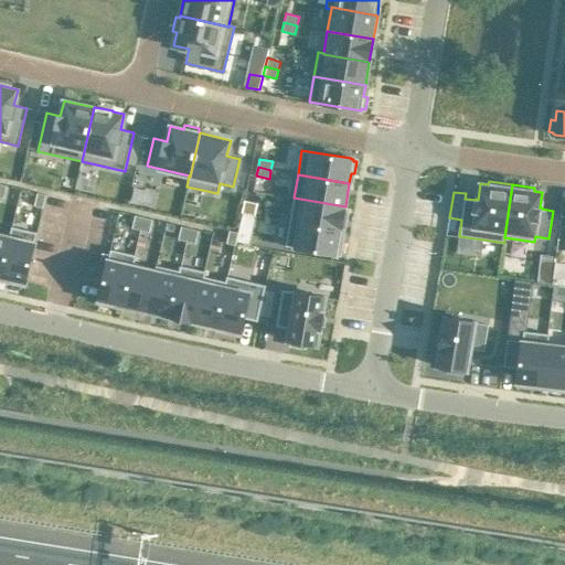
[(38,192),(34,205),(43,208),(46,194),(38,192)]
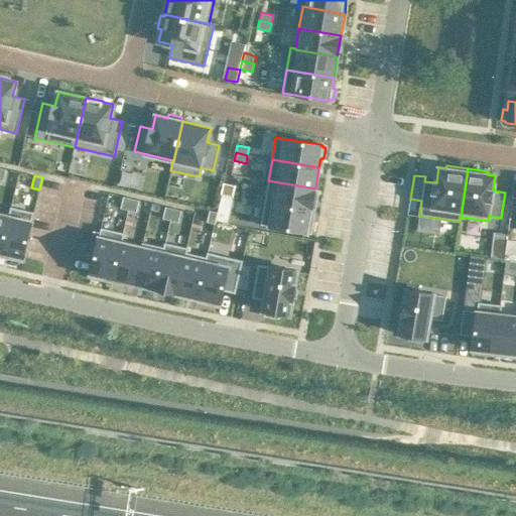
[(268,180),(264,203),(311,211),(311,210),(313,202),(316,202),(318,190),(314,190),(315,188),(268,180)]
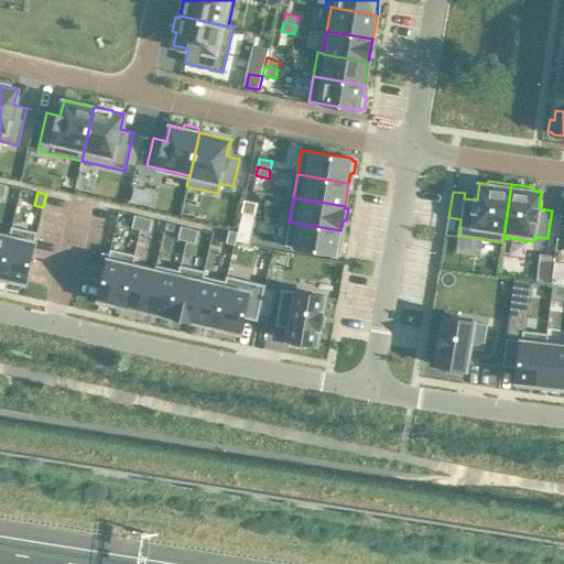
[(243,204),(241,213),(255,216),(257,207),(243,204)]
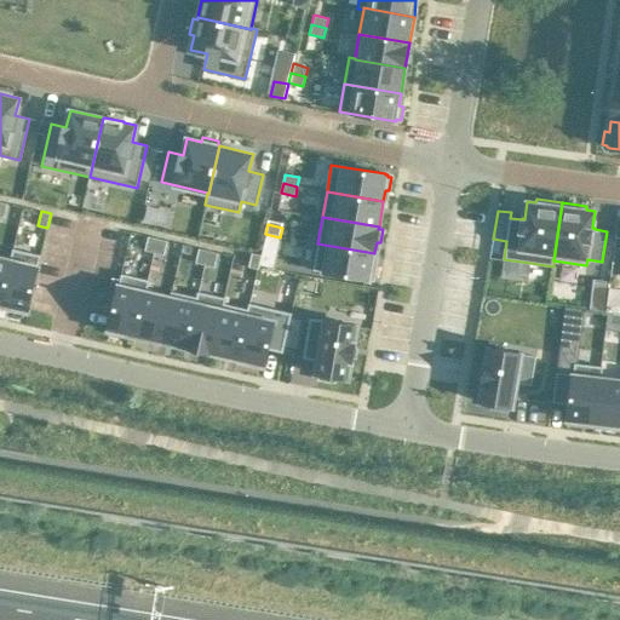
[(148,236),(145,251),(154,252),(158,239),(148,236)]
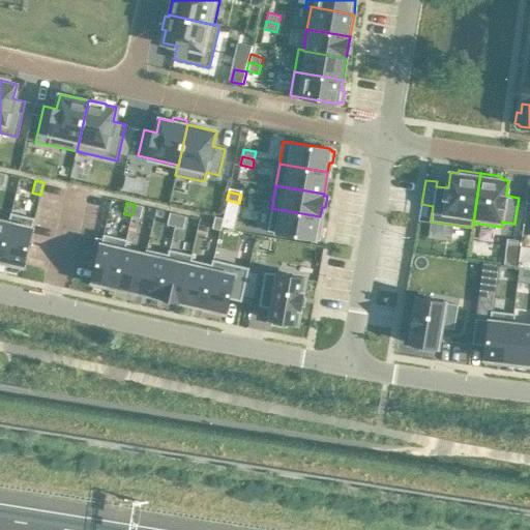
[(135,204),(131,215),(140,217),(143,206),(135,204)]
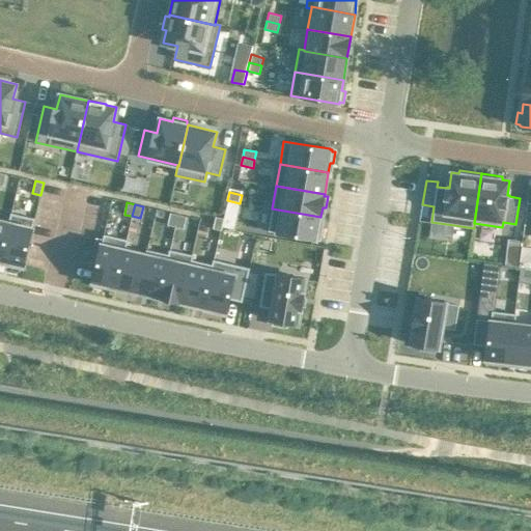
[(272,208),(269,231),(280,233),(314,240),(316,240),(316,238),(320,239),(323,227),(318,226),(320,217),(272,208)]
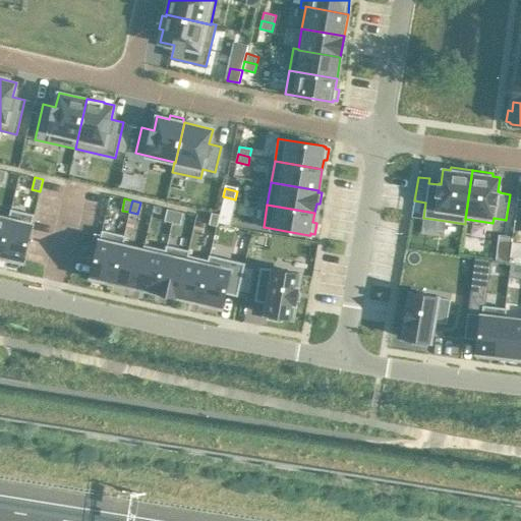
[(9,219),(1,255),(10,257),(9,262),(20,265),(21,261),(23,261),(23,259),(32,226),(34,215),(11,209),(8,219),(9,219)]
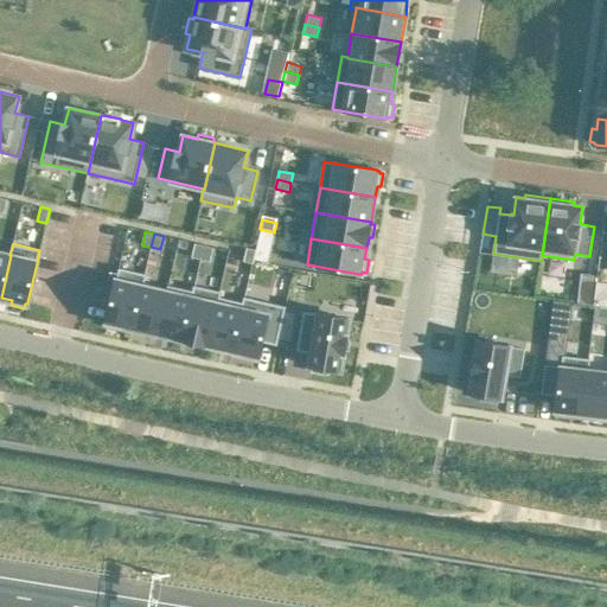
[(195,243),(191,257),(200,260),(204,246),(195,243)]
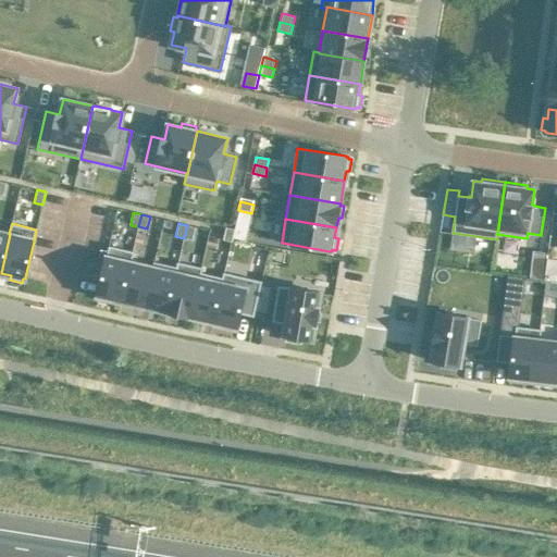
[(187,225),(184,238),(193,239),(196,227),(187,225)]
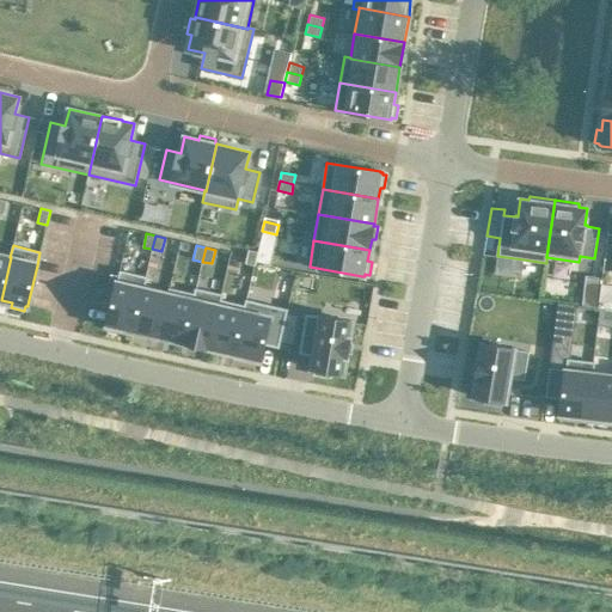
[(249,250),(245,263),(255,265),(258,251),(249,250)]
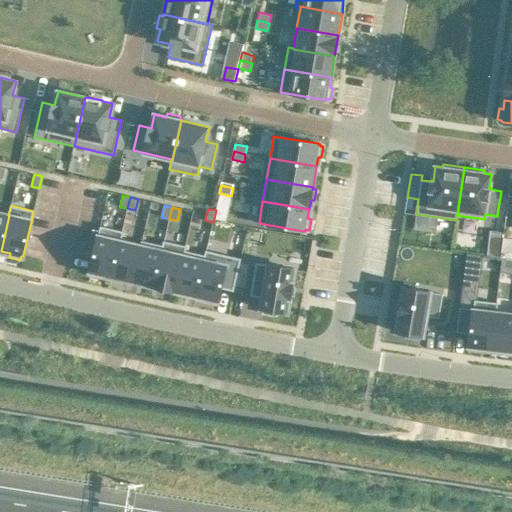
[(216,211),(214,219),(226,221),(228,213),(216,211)]
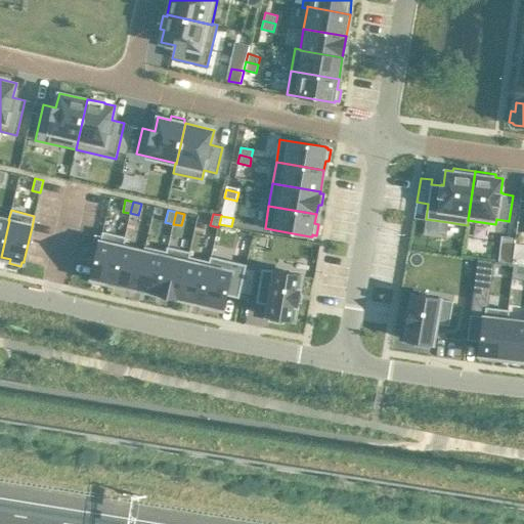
[(0,257),(1,257),(9,220),(8,220),(0,217),(0,257)]
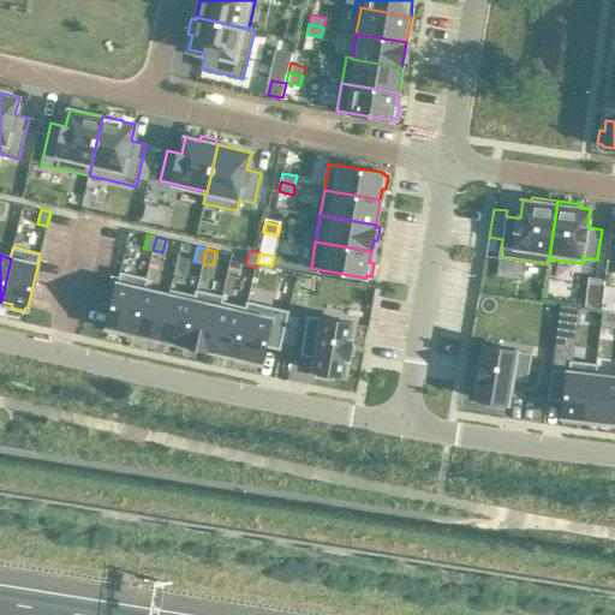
[(108,324),(108,327),(109,327),(108,332),(121,334),(123,330),(133,333),(143,288),(145,290),(148,278),(120,272),(118,285),(117,285),(108,324)]
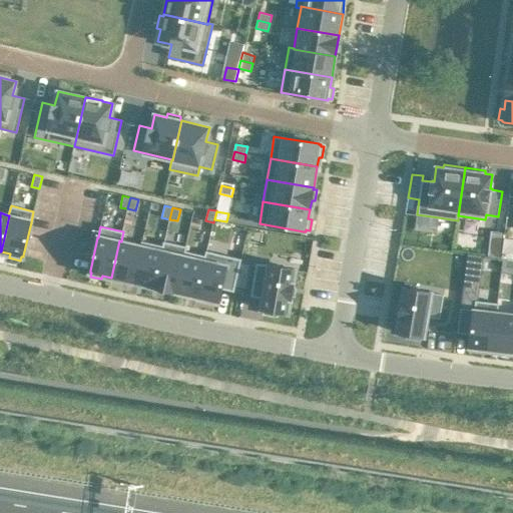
[(119,240),(111,278),(132,283),(141,245),(140,245),(121,241),(119,240)]
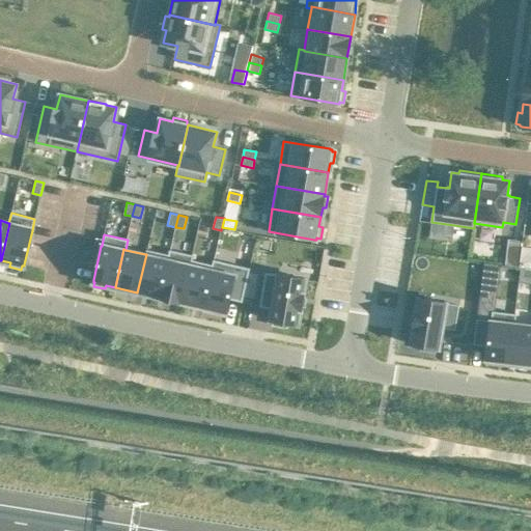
[(146,254),(137,292),(160,298),(169,255),(168,254),(146,249),(145,254),(146,254)]
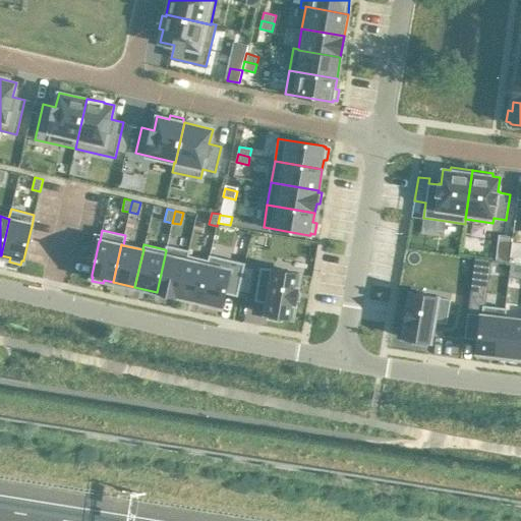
[(166,250),(157,292),(178,297),(188,255),(189,250),(166,245),(165,249),(166,250)]
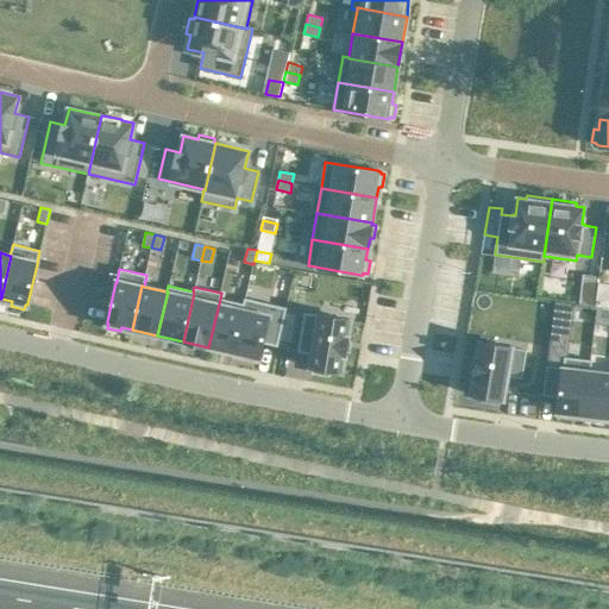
[(245,305),(233,353),(244,356),(243,359),(256,363),(257,358),(259,359),(259,357),(263,343),(277,346),(287,308),(244,297),(243,303),(245,305)]
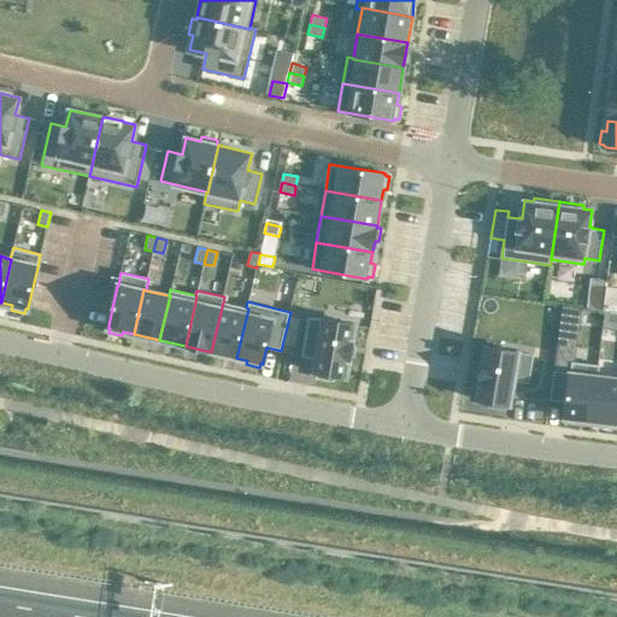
[(223,303),(211,352),(236,358),(248,309),(246,307),(223,303)]
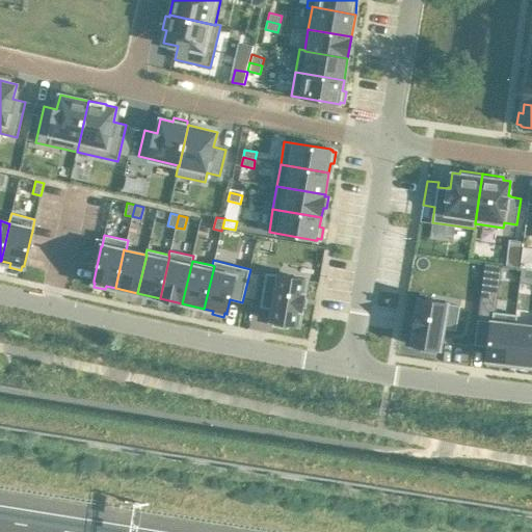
[(531,268),(522,267),(520,281),(531,282),(531,268)]
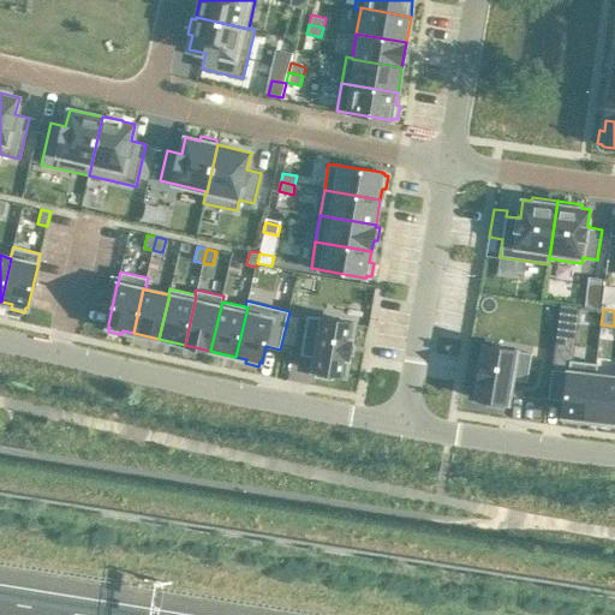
[(308,316),(300,354),(315,358),(312,370),(315,371),(316,371),(315,376),(332,380),(333,374),(344,376),(345,376),(348,360),(352,340),(354,323),(352,323),(324,318),(308,316)]
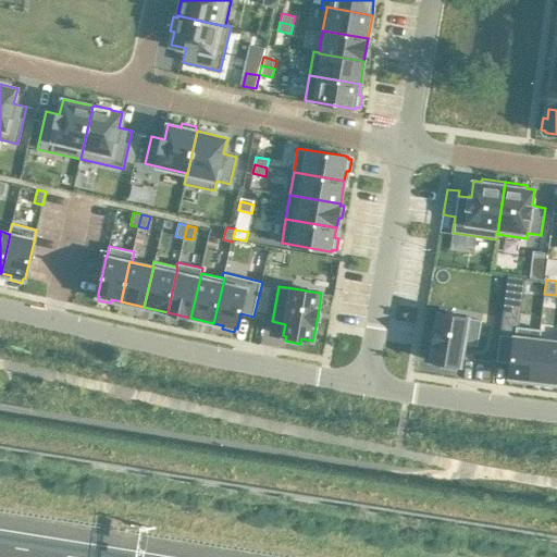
[(438,313),(431,360),(433,361),(442,362),(441,368),(456,370),(457,366),(458,366),(460,366),(463,344),(477,346),(481,320),(466,318),(467,318),(441,313),(438,313)]
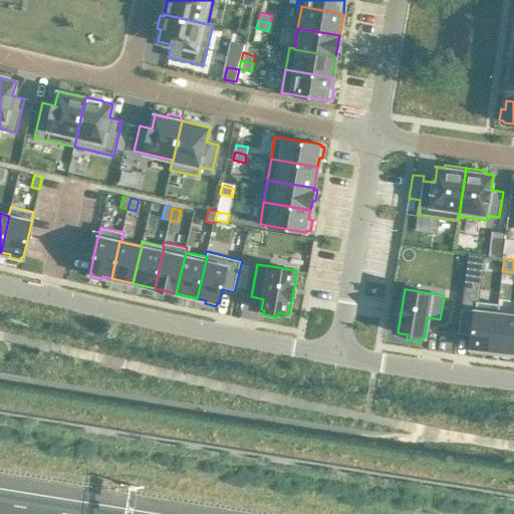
[(462,309),(459,333),(472,334),(471,346),(471,348),(472,348),(472,352),(483,353),(483,349),(492,350),(497,313),(499,313),(500,304),(476,301),(475,310),(462,309)]
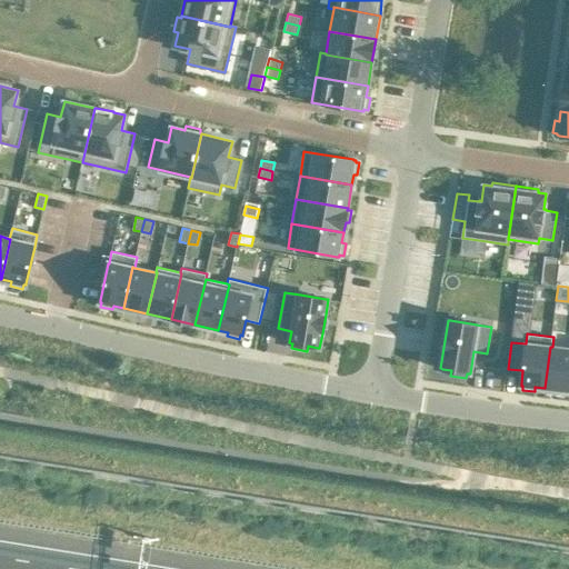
[(550,347),(545,388),(568,390),(568,348),(552,347),(550,347)]
